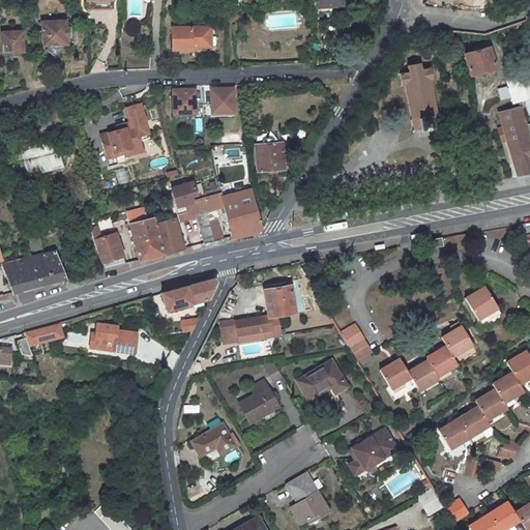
[(43,20),(45,43),(56,55),(68,43),(67,37),(67,26),(67,20),(43,20)]
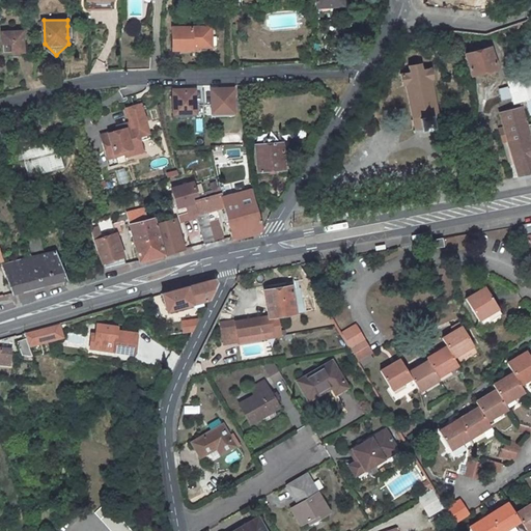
[(213,27),(171,28),(171,50),(194,50),(194,47),(207,48),(207,37),(213,37),(213,27)]
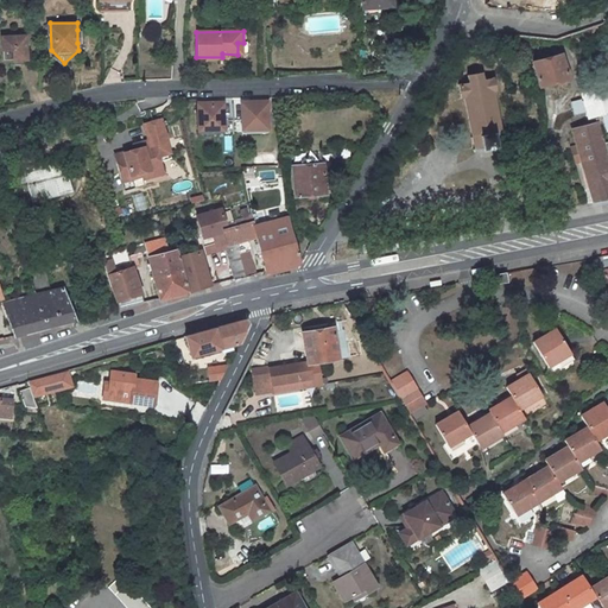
[(4,38),(4,62),(14,62),(14,67),(25,67),(25,38),(4,38)]
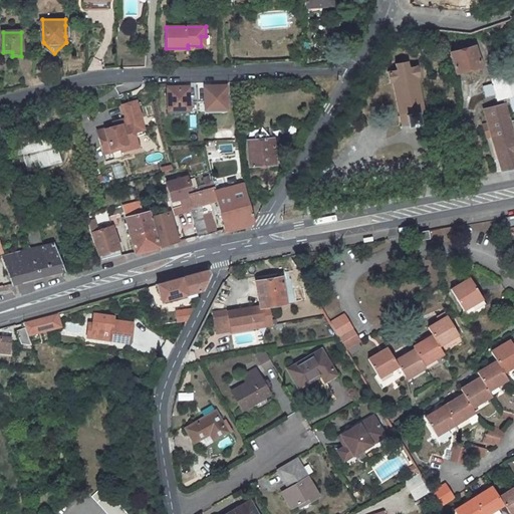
[(475,46),(451,53),(457,72),(480,66),(475,46)]
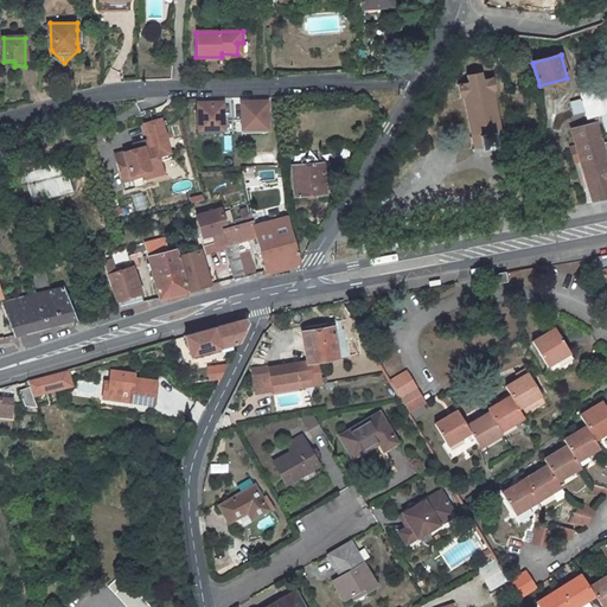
[(496,90),(493,78),(484,80),(483,72),(467,76),(468,83),(459,85),(461,98),(464,97),(472,136),(471,138),(471,139),(472,138),(473,148),(473,151),(474,149),(474,151),(475,151),(475,149),(503,145),(504,145),(504,144),(505,144),(505,142),(503,142),(502,132),(503,132),(503,131),(502,131),(493,91),(496,90)]
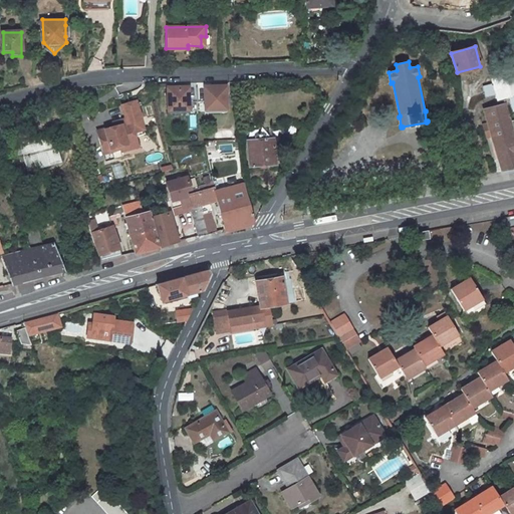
[(513,72),(491,78),(492,83),(482,85),(486,97),(496,94),(497,98),(507,95),(511,109),(513,107),(513,72)]
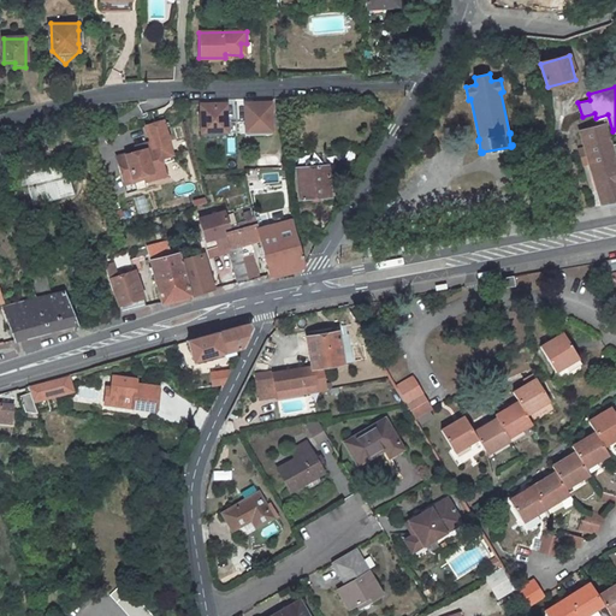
[(272,100),(246,101),(247,134),(274,132),(272,100)]
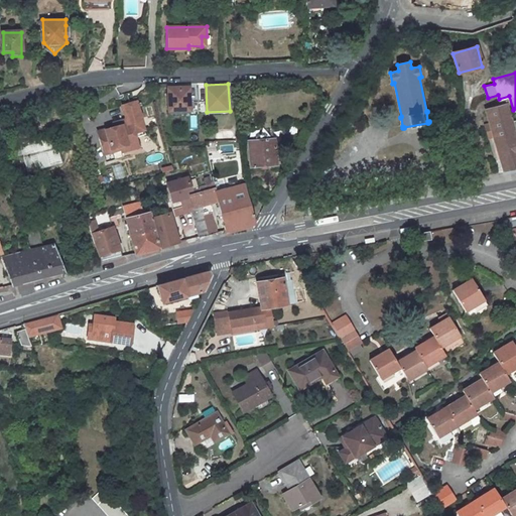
[(192,85),(167,86),(168,113),(192,112),(192,85)]
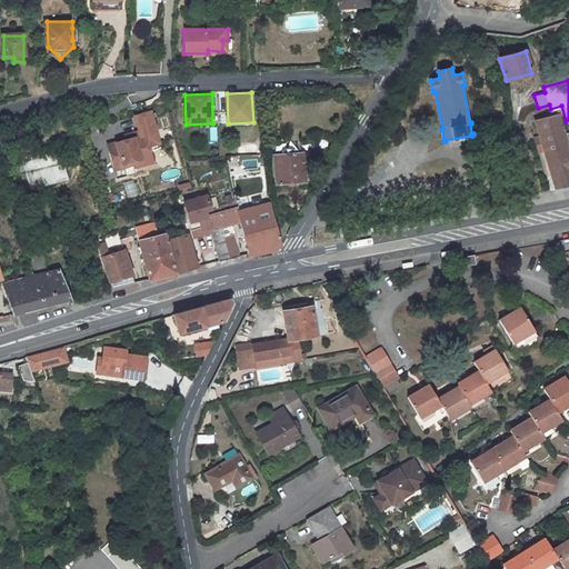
[(123,162),(132,160),(133,163),(135,167),(153,162),(149,146),(161,142),(152,110),(137,113),(141,130),(141,135),(127,138),(109,142),(112,159),(121,156),(123,162)]
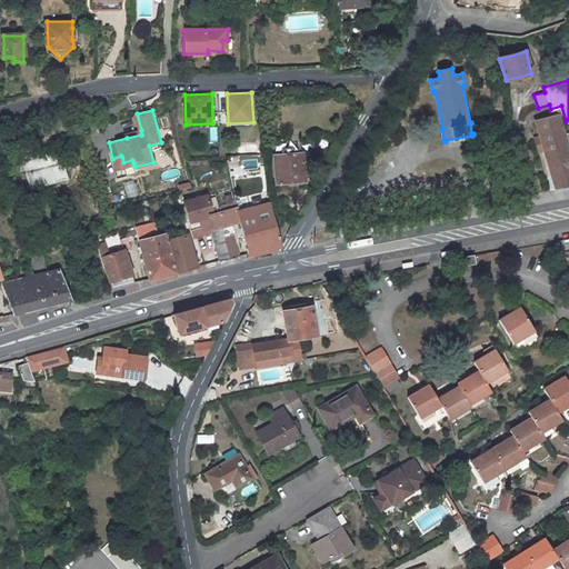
[(542,149),(553,190),(568,187),(568,131),(565,133),(559,115),(536,120),(539,136),(542,149)]
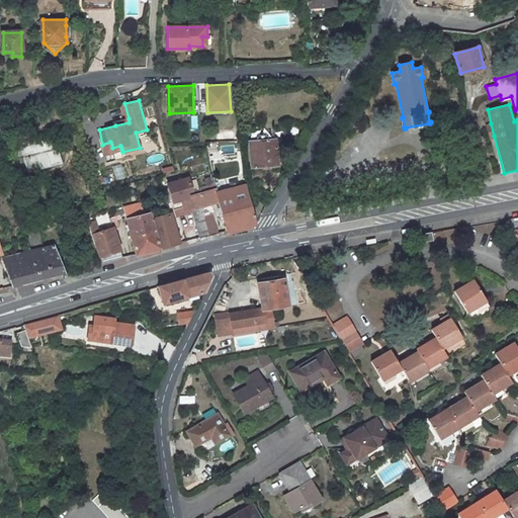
[(56,137),(21,146),(27,167),(39,163),(37,159),(47,156),(49,165),(62,162),(56,137)]
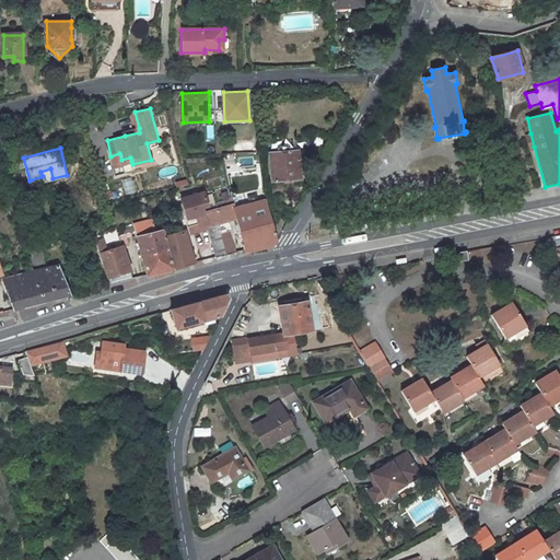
[(299,151),(270,152),(272,181),(286,179),(300,178),(299,151)]
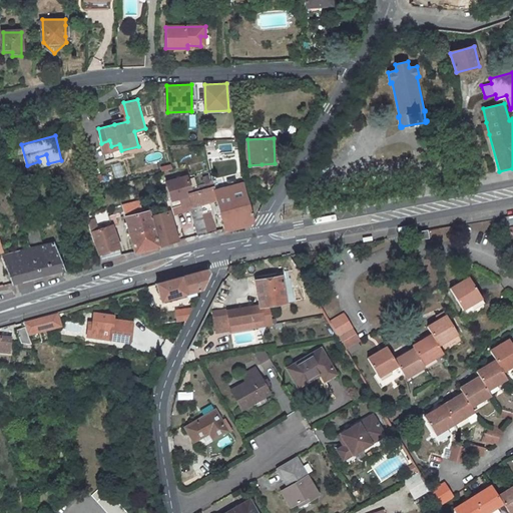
[(103,151),(120,147),(119,144),(111,146),(109,140),(101,143),(103,151)]
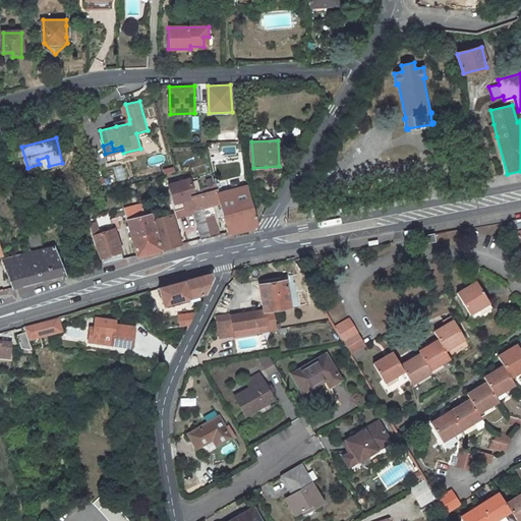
[(29,172),(49,166),(47,157),(38,160),(40,164),(27,168),(29,172)]
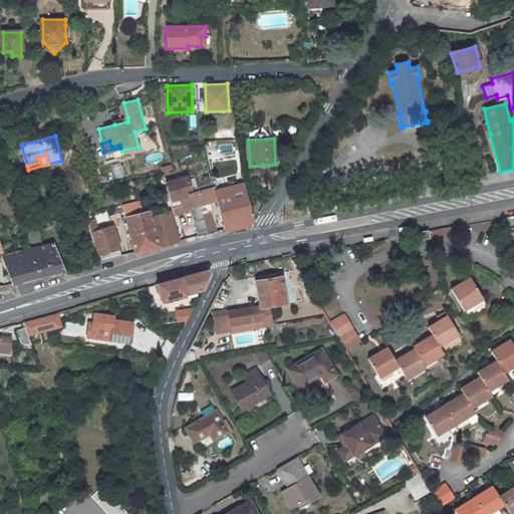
[(215,192),(213,182),(192,188),(188,175),(167,181),(172,199),(181,196),(183,206),(174,208),(176,215),(193,210),(199,236),(217,232),(210,202),(217,201),(215,192)]
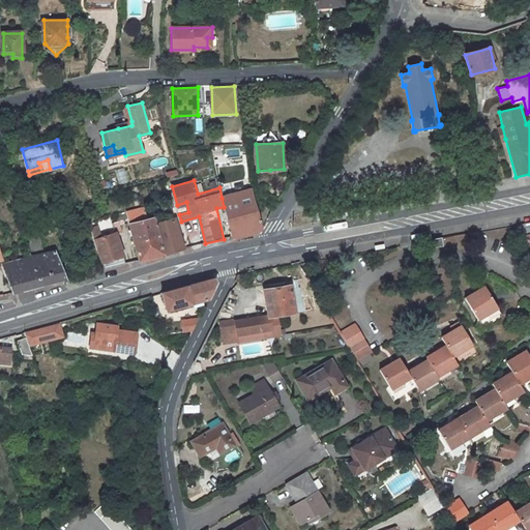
[(249,189),(222,198),(224,207),(232,237),(261,229),(249,189)]
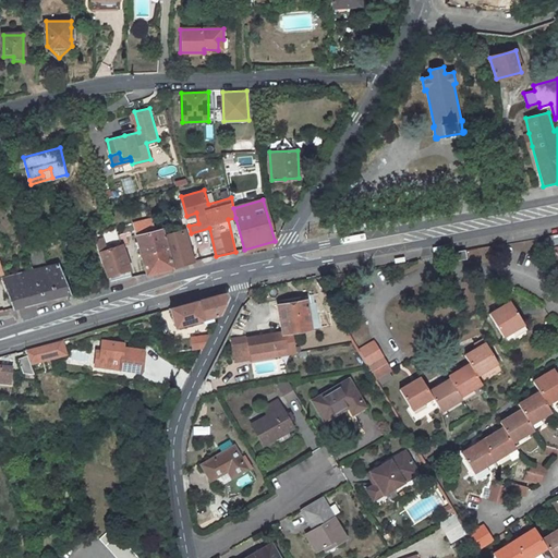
[(135,230),(146,274),(171,268),(164,235),(162,230),(155,231),(150,219),(134,223),(135,230)]
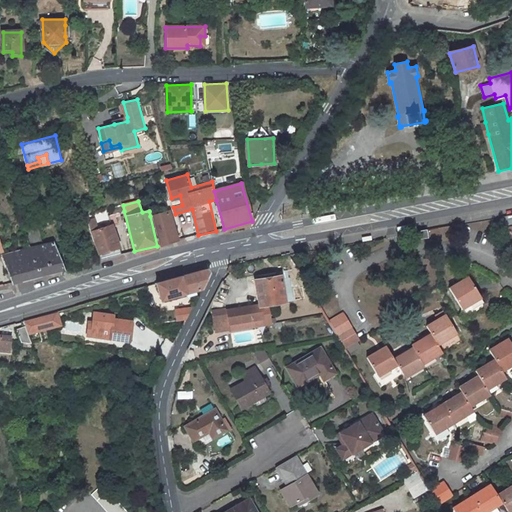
[(123,205),(114,208),(114,214),(117,213),(124,211),(123,205)]
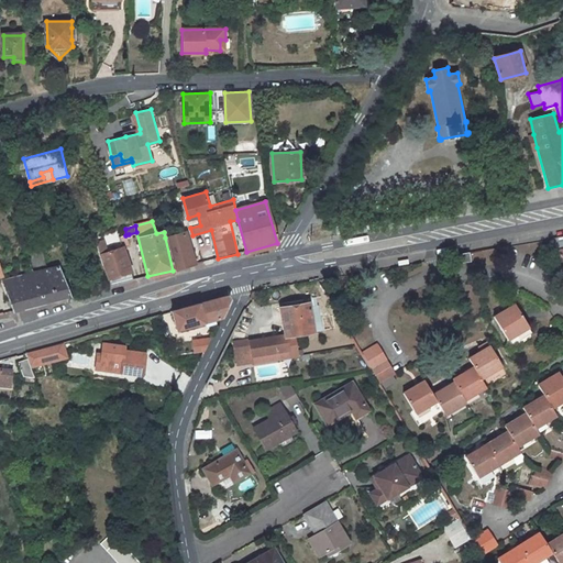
[(194,261),(186,233),(165,238),(173,271),(200,264),(198,258),(194,261)]
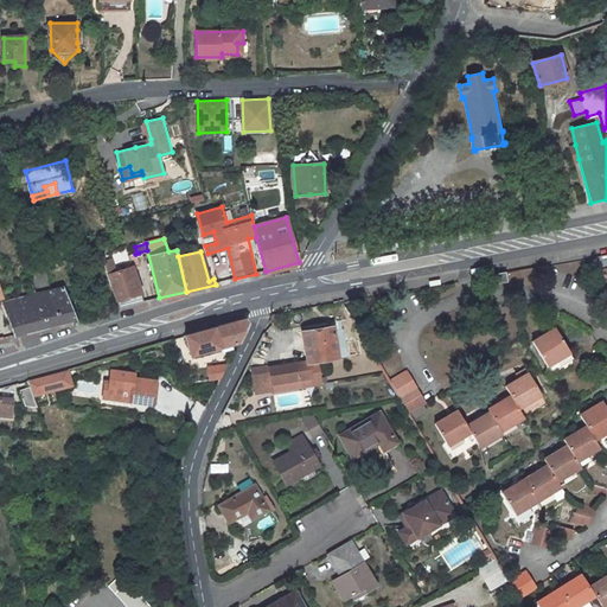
[(606,255),(594,257),(606,282),(606,255)]
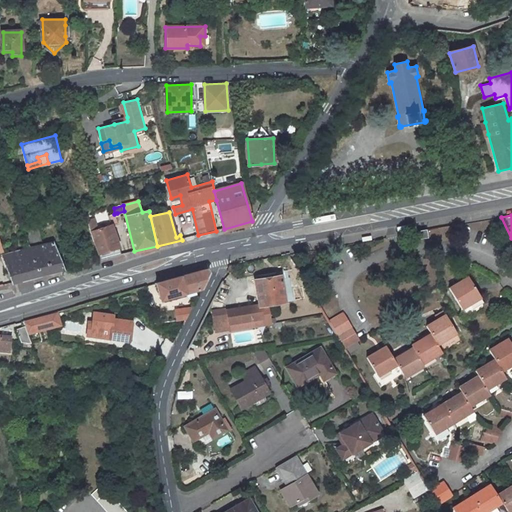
[(56,216),(47,219),(53,232),(61,230),(56,216)]
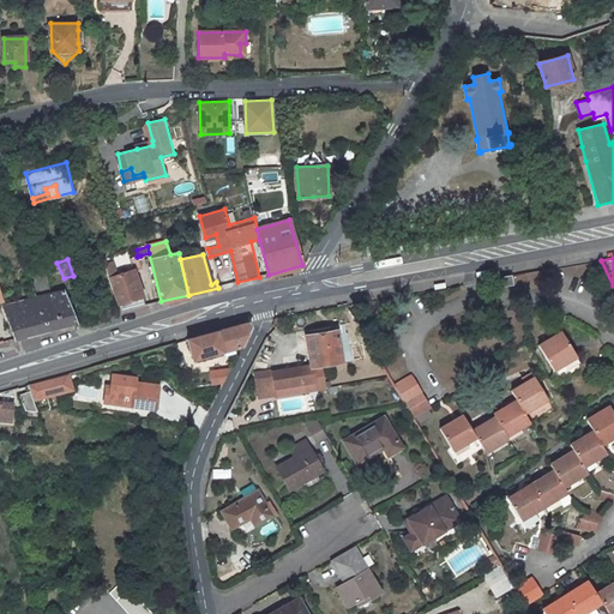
[(145,306),(133,264),(115,269),(113,263),(104,265),(119,313),(145,306)]
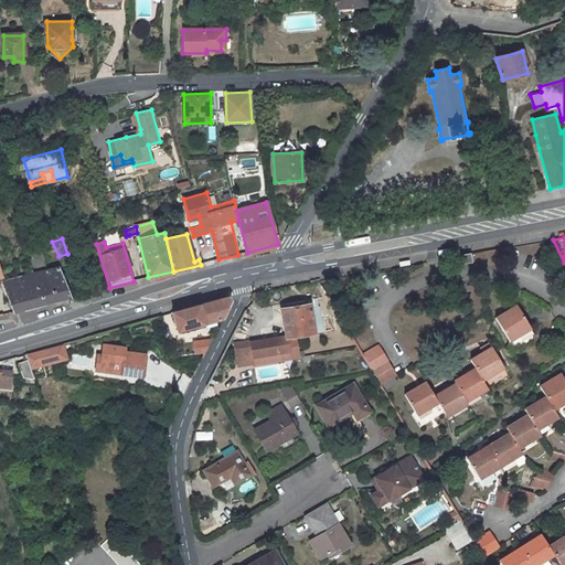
[(0,243),(0,277),(1,277),(0,274),(0,272),(10,268),(2,243),(0,243)]
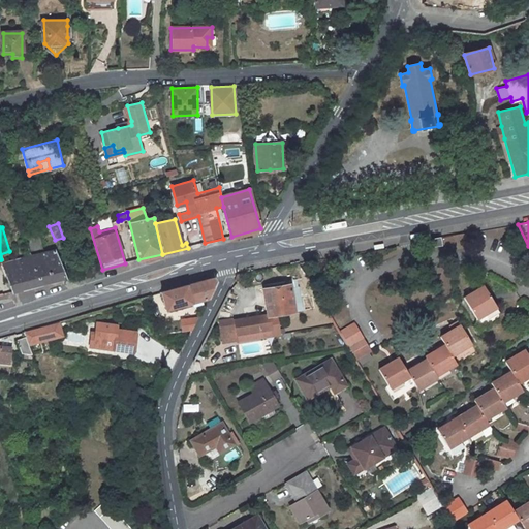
[(31,257),(37,255),(30,236),(25,237),(27,244),(30,252),(31,257)]
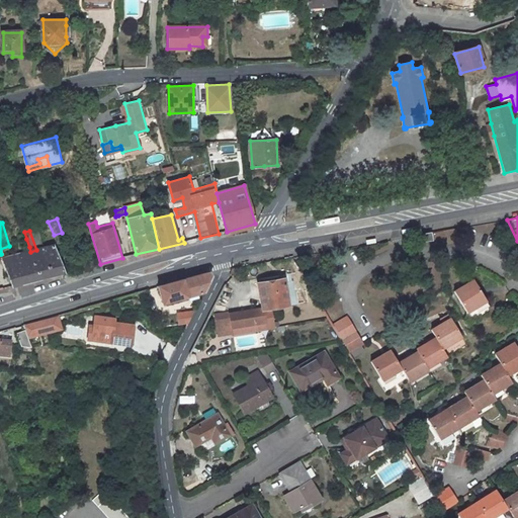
[(41,279),(65,273),(54,246),(36,250),(30,252),(35,264),(41,279)]
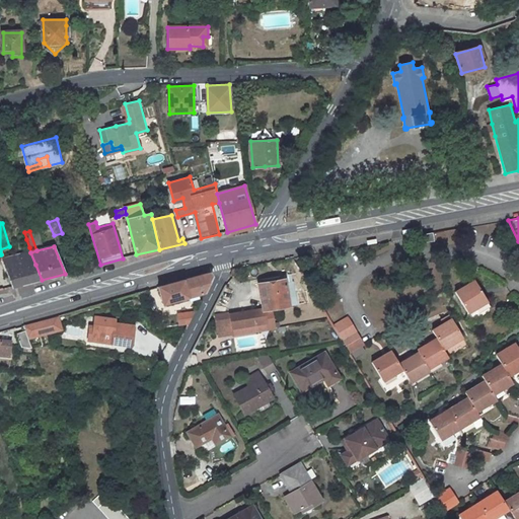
[(2,260),(6,272),(35,265),(30,252),(25,253),(2,260)]
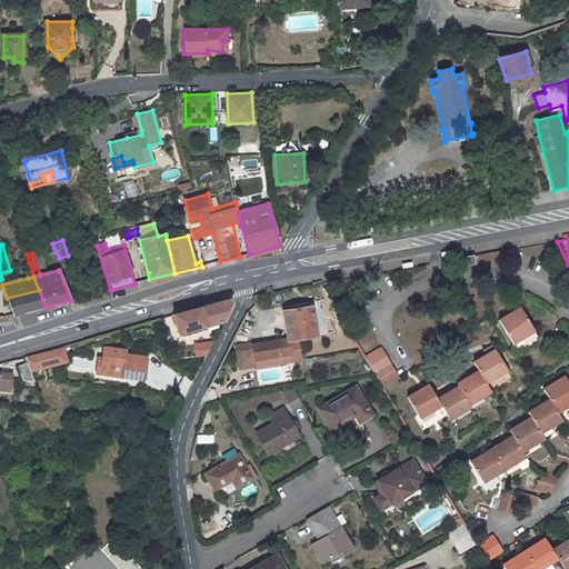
[(7,298),(13,315),(27,311),(46,307),(39,290),(7,298)]
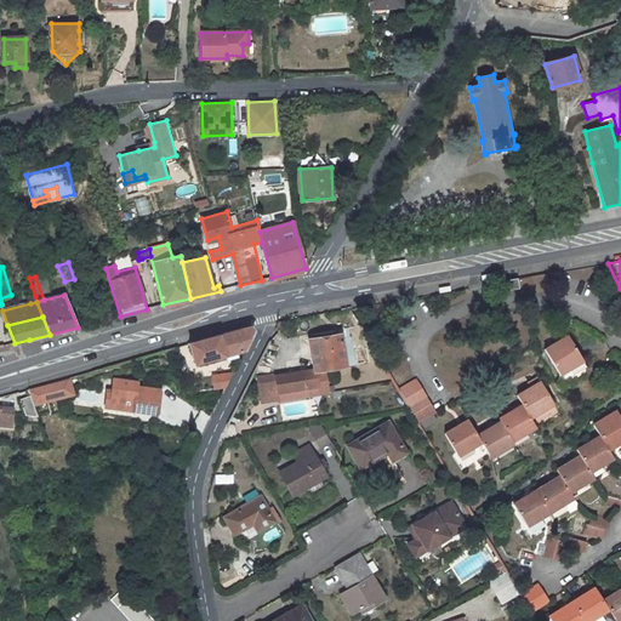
[(195,363),(238,352),(243,354),(255,330),(251,326),(189,343),(195,363)]
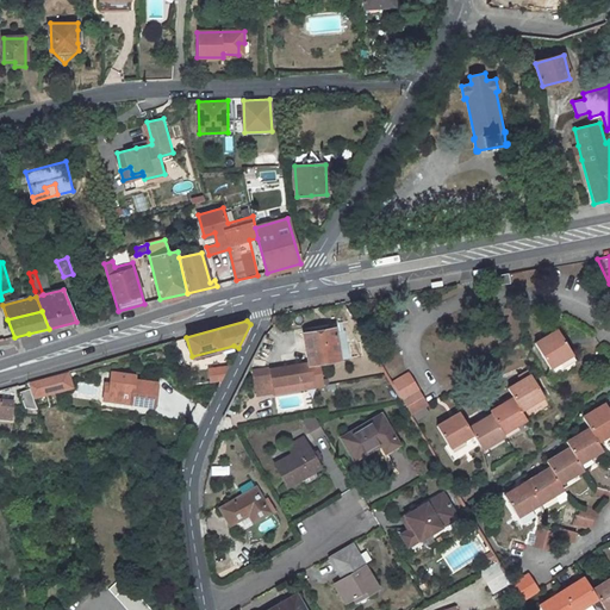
[(556,359),(570,350),(558,329),(555,325),(546,330),(548,334),(535,342),(548,367),(558,361),(556,359)]
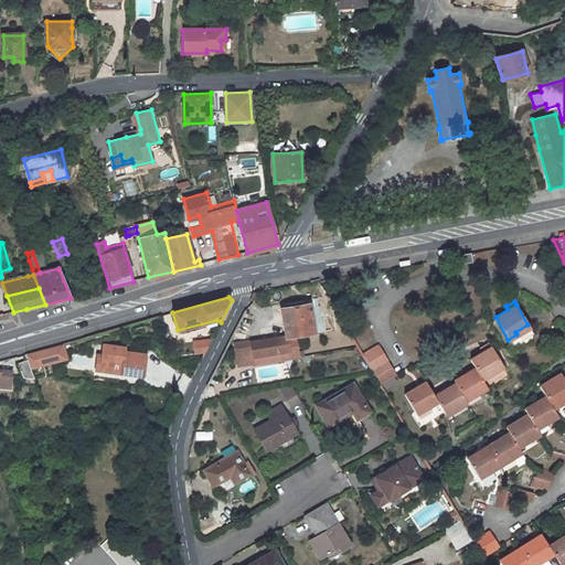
[(309,304),(281,309),(286,338),(296,337),(315,333),(310,308),(309,304)]
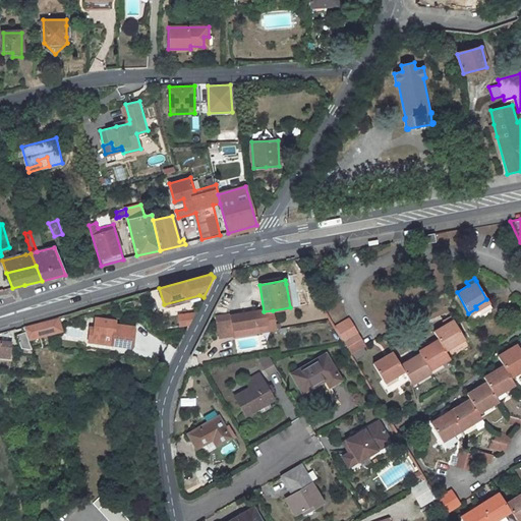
[(286,284),(290,307),(298,306),(294,283),(286,284)]
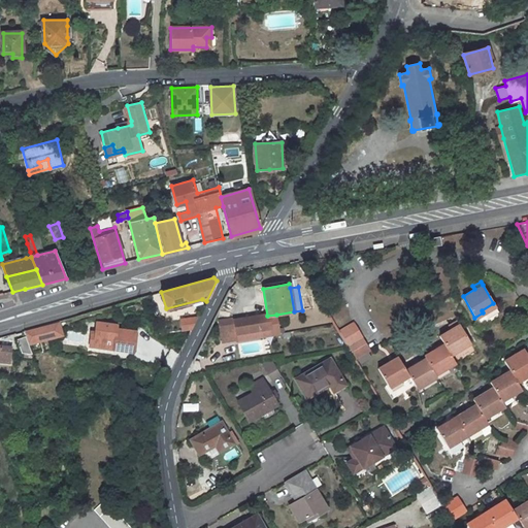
[(267,316),(234,321),(215,325),(219,344),(237,341),(260,338),(259,330),(269,328),(267,316)]
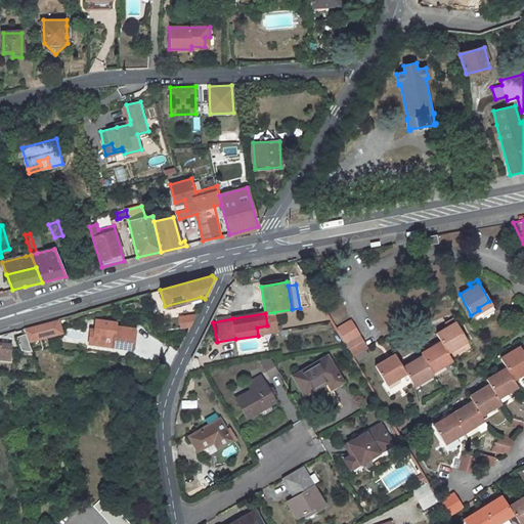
[(180,316),(181,328),(191,326),(197,314),(180,316)]
